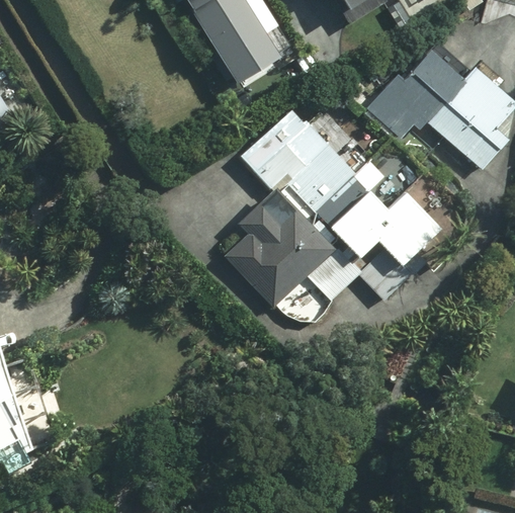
[(246,0),(178,0),(237,98),(287,69),(246,0)]
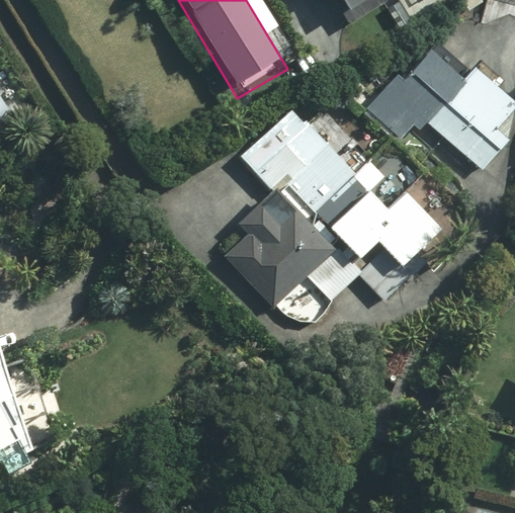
[(344,0),(356,18),(382,2),(380,0),(344,0)]
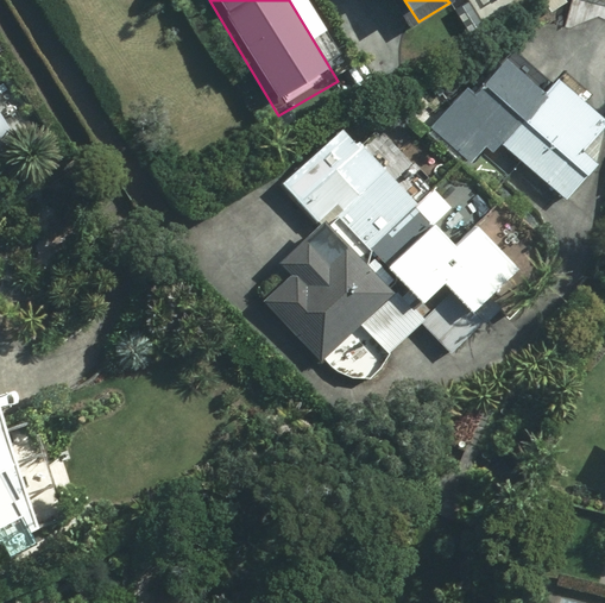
[(599,167),(583,151),(604,125),(604,119),(559,79),(547,93),(508,58),(476,94),(467,87),(448,108),(449,110),(430,130),(471,165),(487,146),(493,152),(500,144),(546,184),(547,183),(567,202),(599,167)]
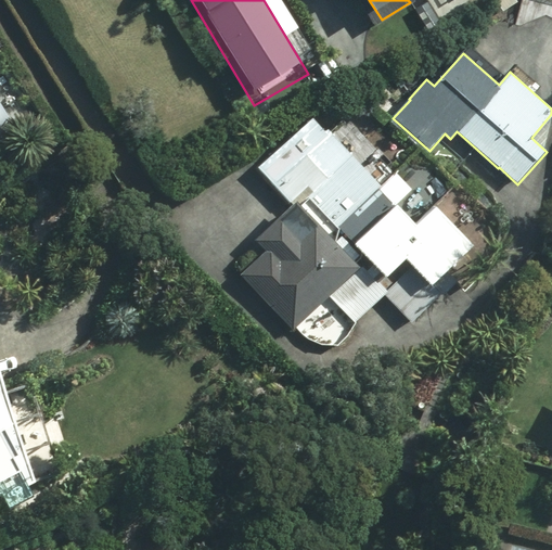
[(0,131),(10,125),(0,110),(0,131)]
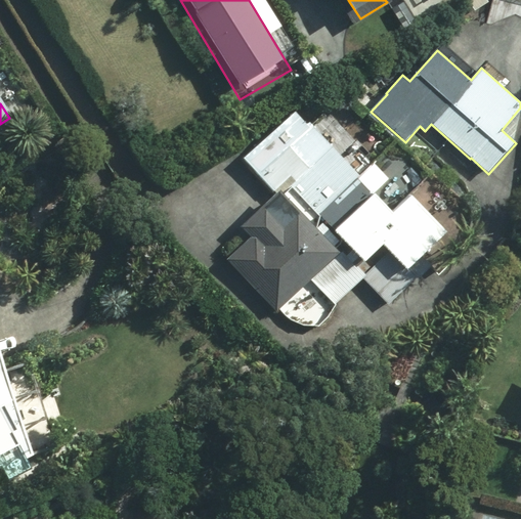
[(363,258),(382,241),(405,265),(444,228),(411,193),(393,211),(295,109),(254,147),(363,258)]
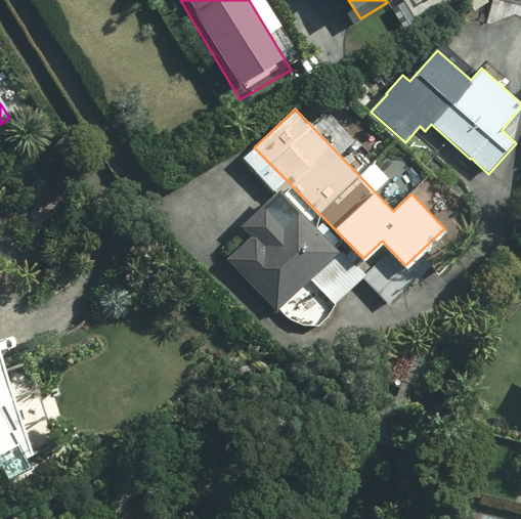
[(246,227),(254,236),(228,261),(277,312),(339,253),(281,193),(246,227)]
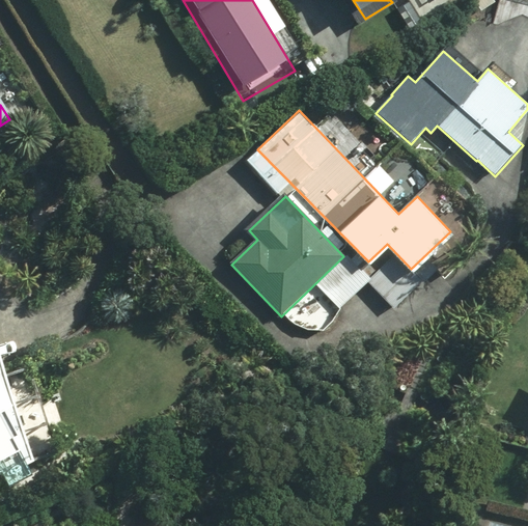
[(34,463),(0,350),(0,474),(5,472),(34,463)]
